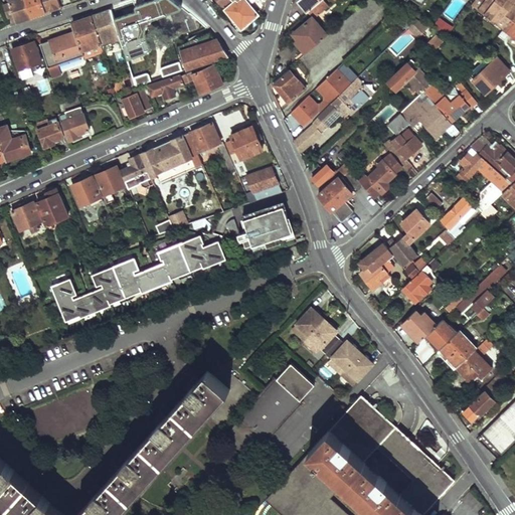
[(8,0),(10,3),(16,21),(31,16),(24,0),(8,0)]
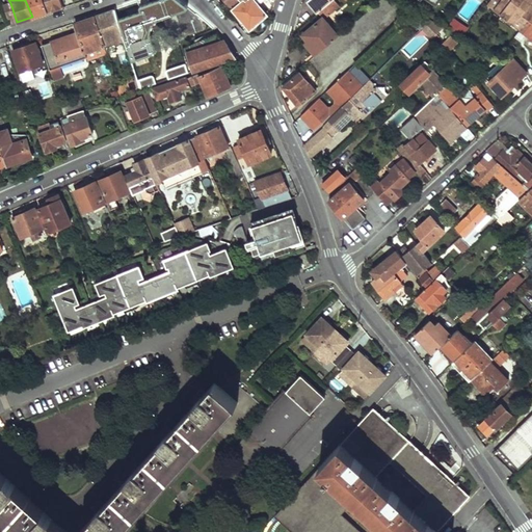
[(47,11),(42,0),(25,0),(32,17),(47,11)]
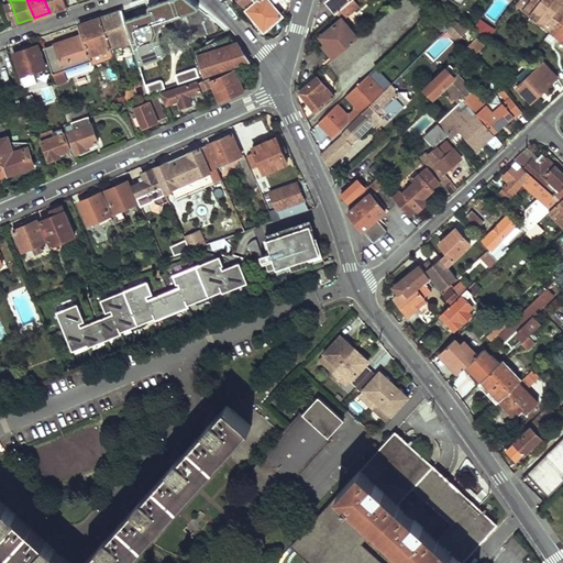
[(66,7),(63,0),(44,0),(50,12),(66,7)]
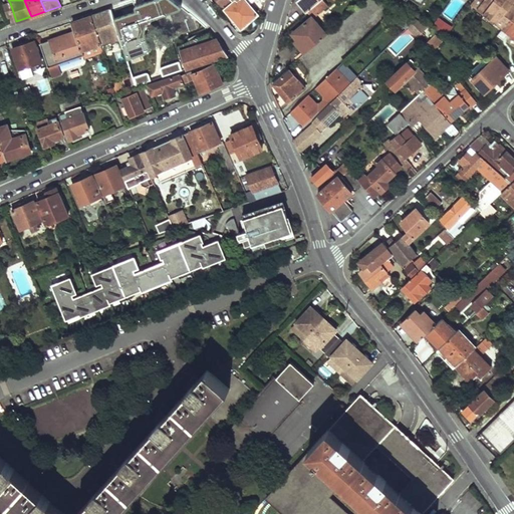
[(233,0),(217,0),(223,8),(224,7),(233,0)]
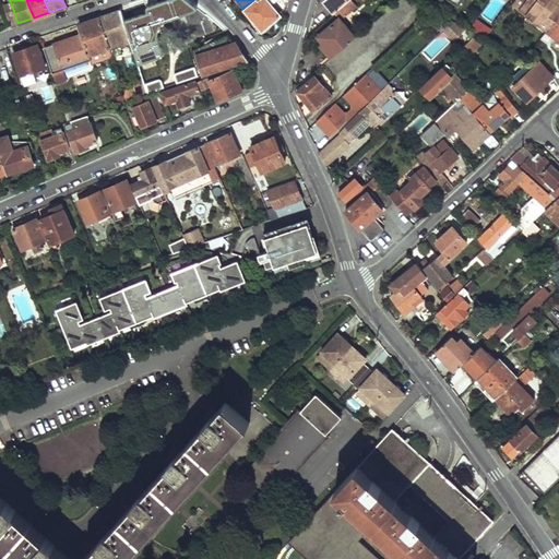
[(272,0),(253,0),(244,8),(246,12),(260,30),(281,14),(271,2),(272,0)]
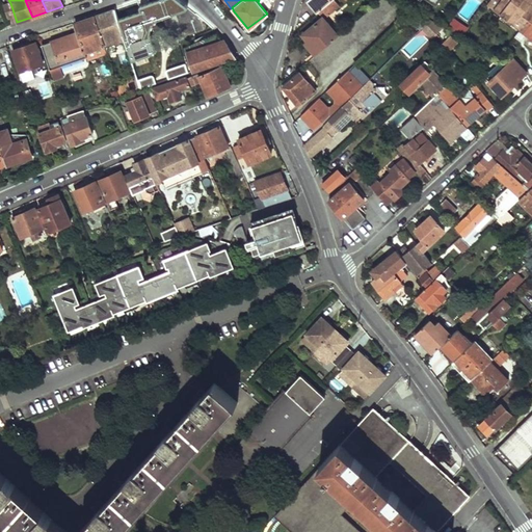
[(308,0),(318,11),(320,10),(330,0),(308,0)]
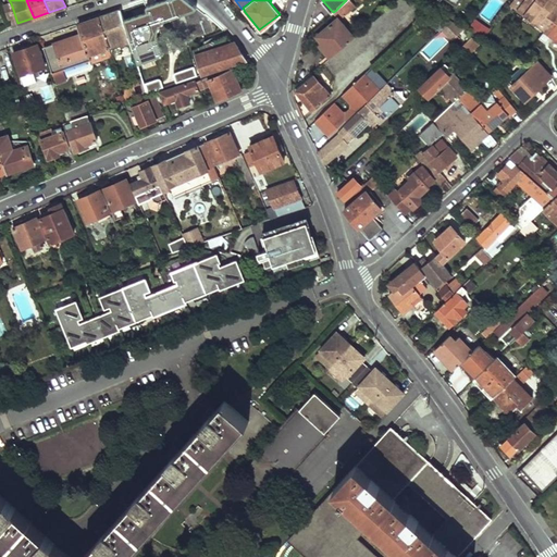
[(416,3),(412,0),(397,0),(354,38),(329,59),(323,64),(334,75),(399,21),(397,20),(416,3)]
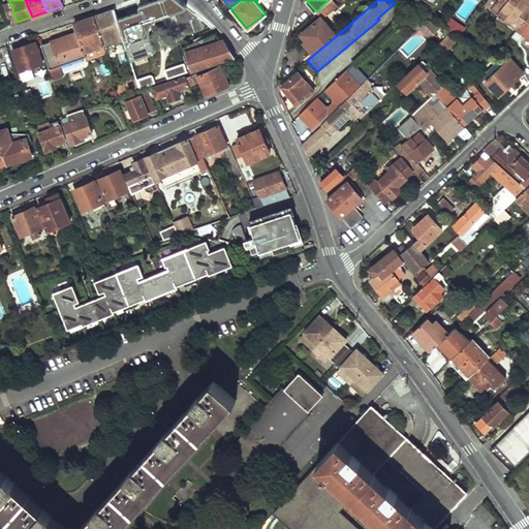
[(329,0),(318,10),(323,17),(336,5),(332,0),(329,0)]
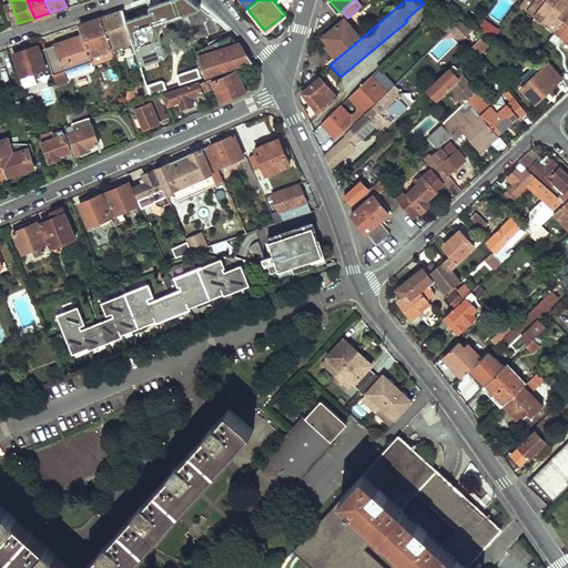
[(567,0),(525,0),(520,7),(555,32),(557,30),(567,16),(567,0)]
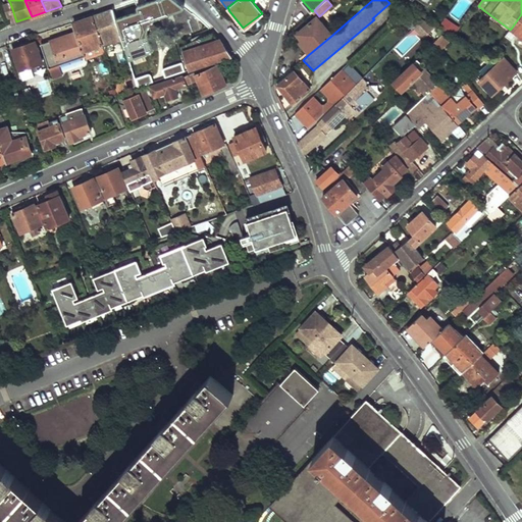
[(2,5),(6,18),(14,15),(10,3),(2,5)]
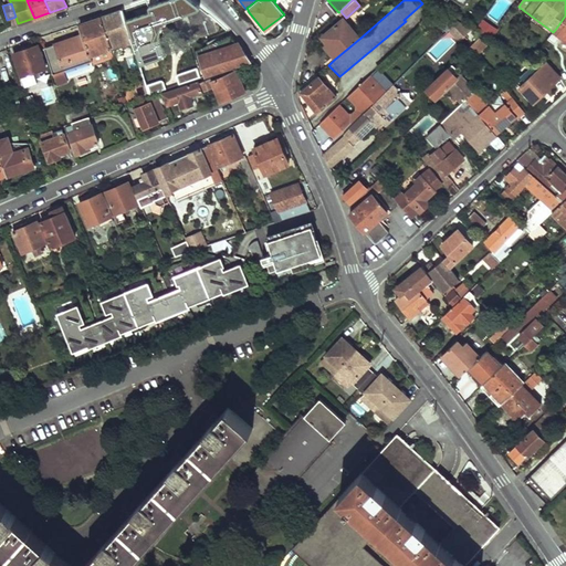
[(238,42),(231,34),(196,48),(202,66),(160,81),(157,70),(154,71),(149,58),(154,56),(160,53),(158,45),(166,42),(163,34),(154,38),(156,45),(147,49),(134,6),(123,9),(133,42),(148,87),(150,94),(250,60),(244,51),(242,48),(240,45),(238,42)]
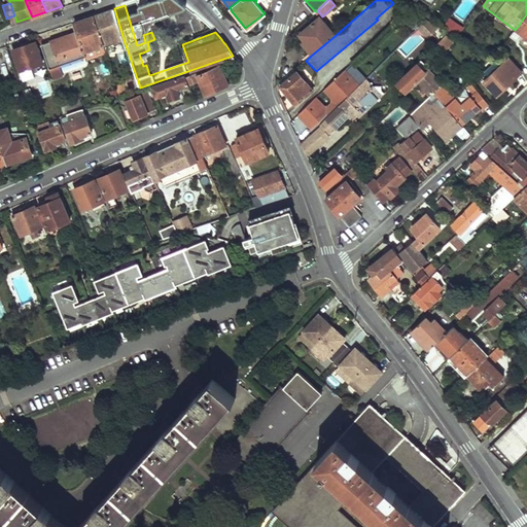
[(124,39),(114,8),(94,15),(101,38),(112,34),(115,42),(124,39)]
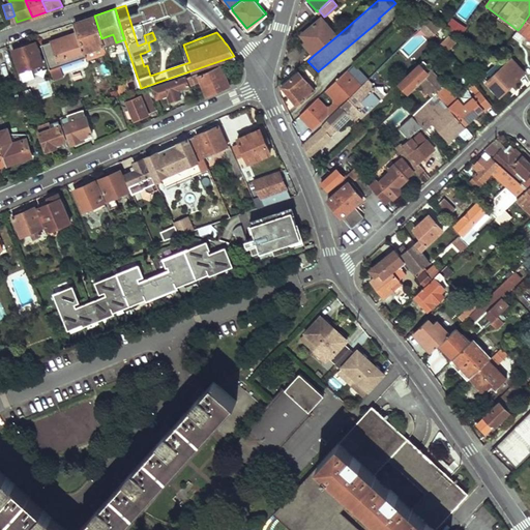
[(529,15),(520,28),(529,36),(529,15)]
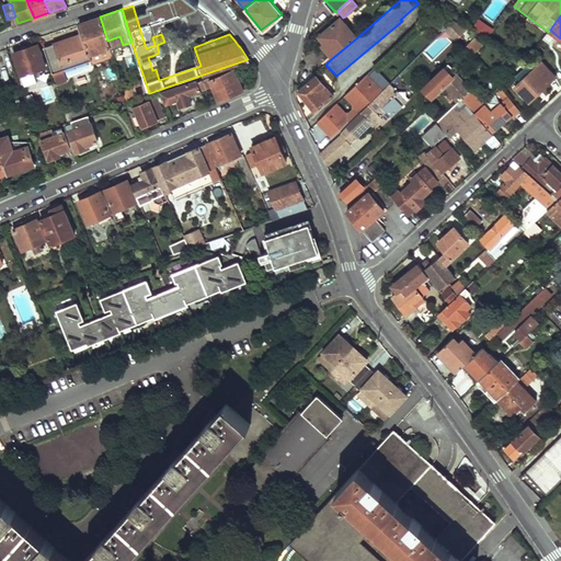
[(107,41),(100,16),(79,23),(82,33),(90,54),(110,46),(107,41)]
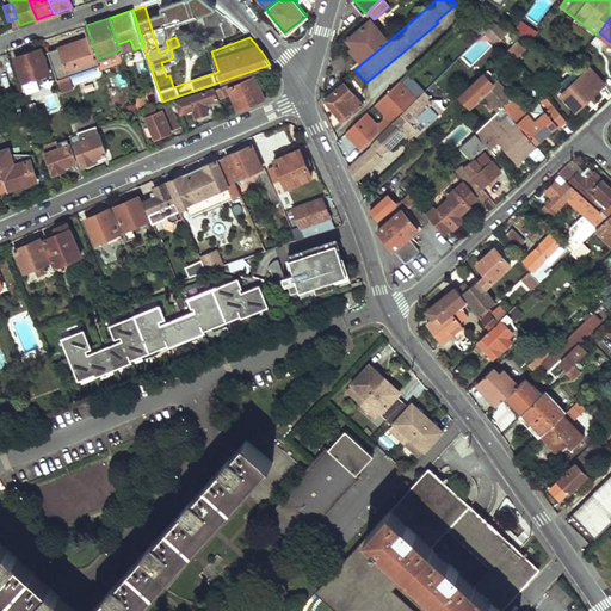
[(370,22),(370,20),(351,37),(347,41),(353,48),(349,51),(360,65),(388,42),(370,22)]
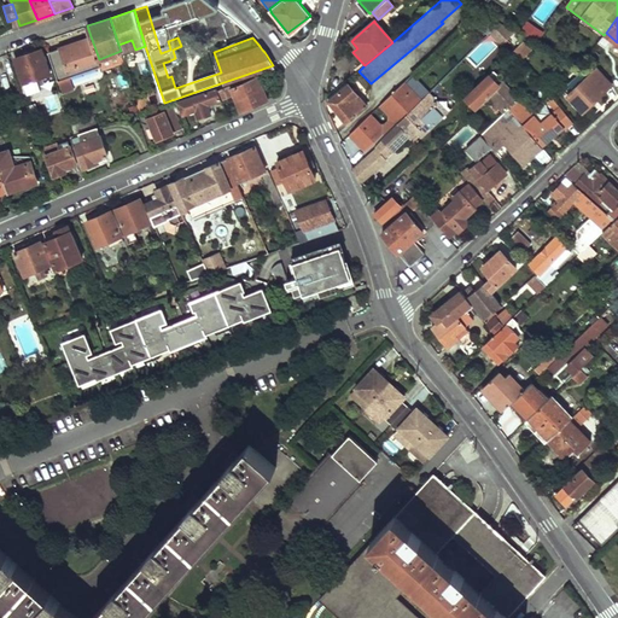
[(547,34),(528,22),(520,33),(525,36),(538,45),(547,34)]
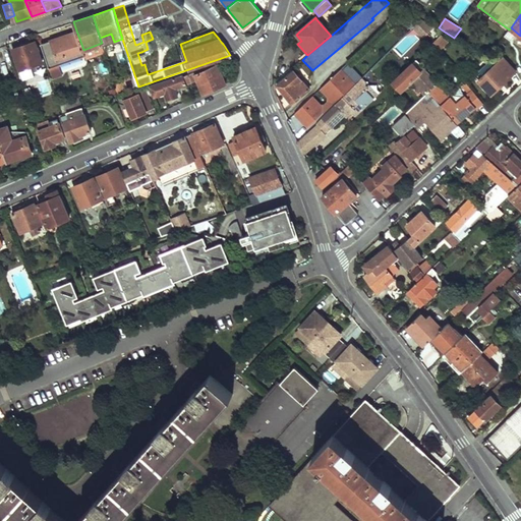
[(185,26),(177,29),(180,38),(199,32),(198,25),(197,21),(184,24),(185,26)]
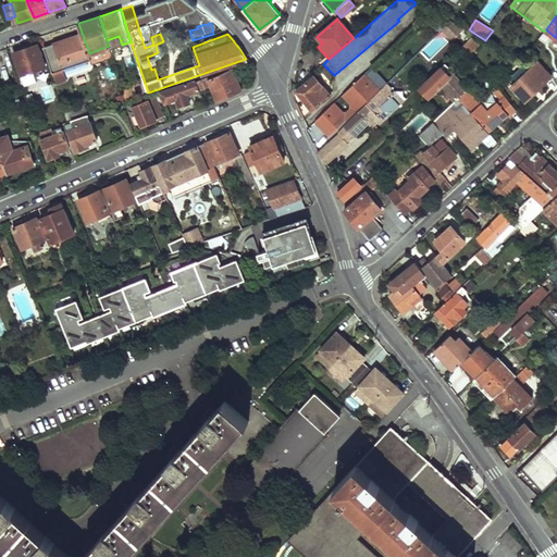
[(461,37),(450,25),(446,29),(457,41),(461,37)]
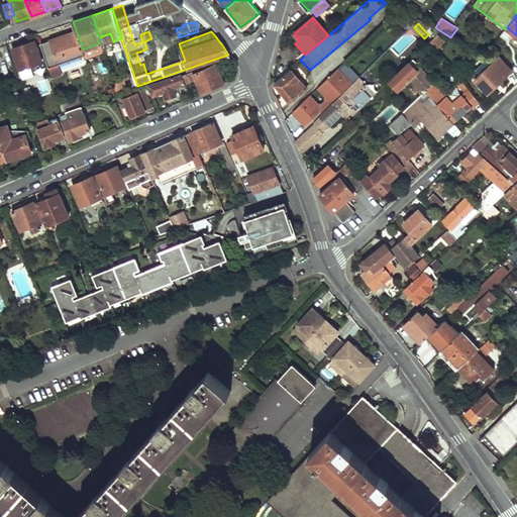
[(83,49),(76,30),(40,42),(46,60),(53,58),(55,62),(67,58),(68,61),(78,57),(79,60),(85,58),(83,49)]
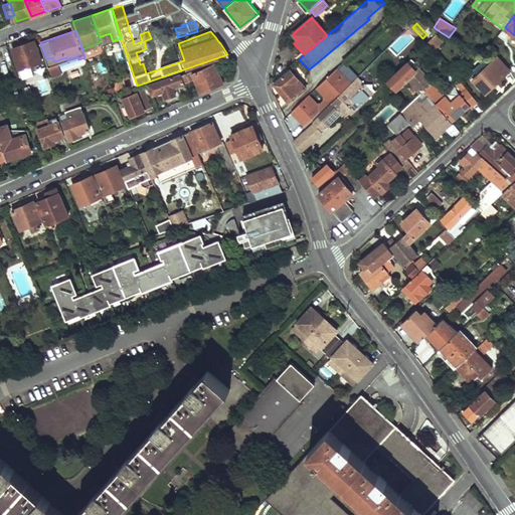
[(396,56),(414,39),(406,30),(388,48),(396,56)]
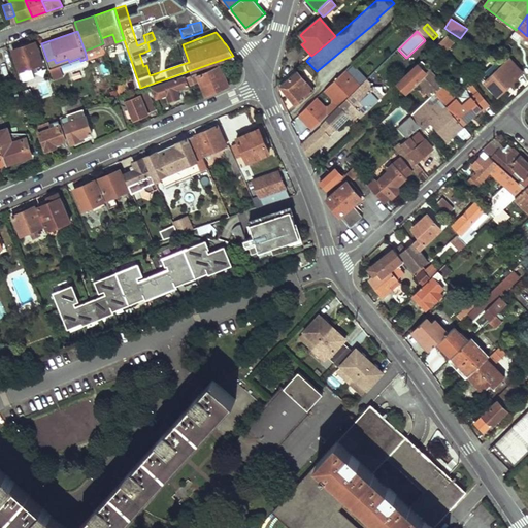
[(454,41),(448,35),(434,48),(441,56),(446,52),(444,50),(454,41)]
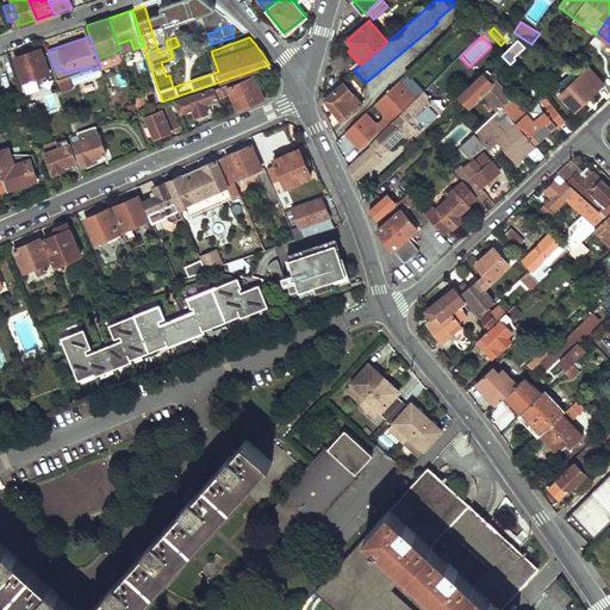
[(49,72),(41,48),(14,57),(23,80),(27,93),(39,88),(36,76),(49,72)]
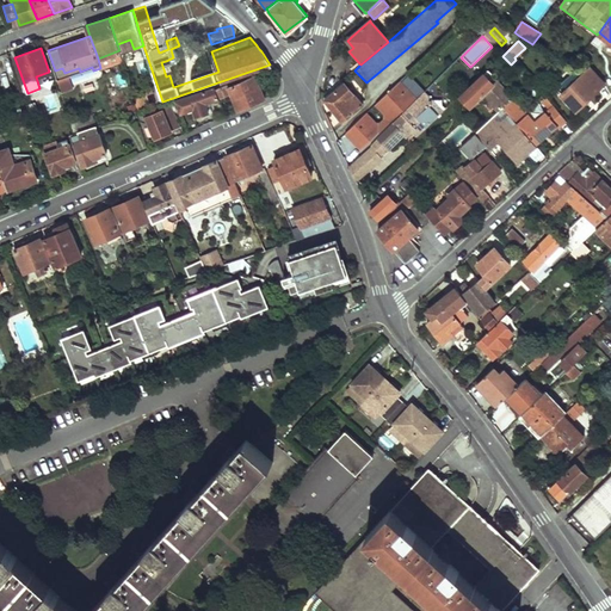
[(170,75),(171,74),(166,61),(161,62),(166,76),(170,75)]
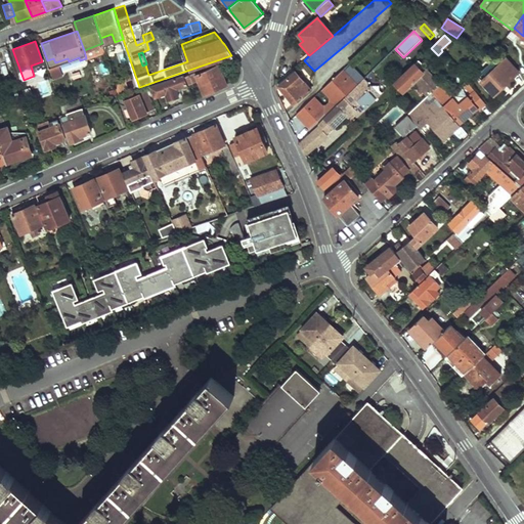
[(435,60),(427,52),(420,59),(425,64),(421,68),(416,62),(395,82),(403,90),(411,83),(416,86),(418,83),(428,94),(440,82),(427,68),(435,60)]
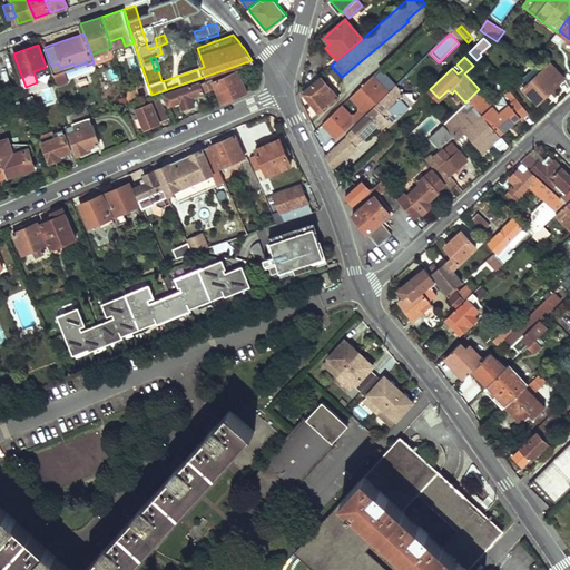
[(462,70),(457,65),(452,68),(458,74),(462,70)]
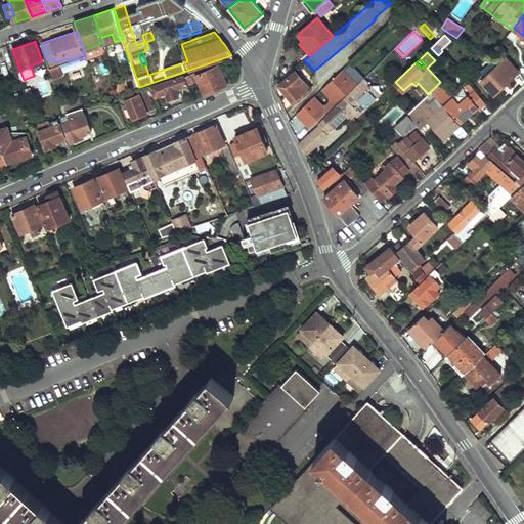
[(519,72),(509,60),(501,67),(499,64),(482,81),(495,94),(519,72)]
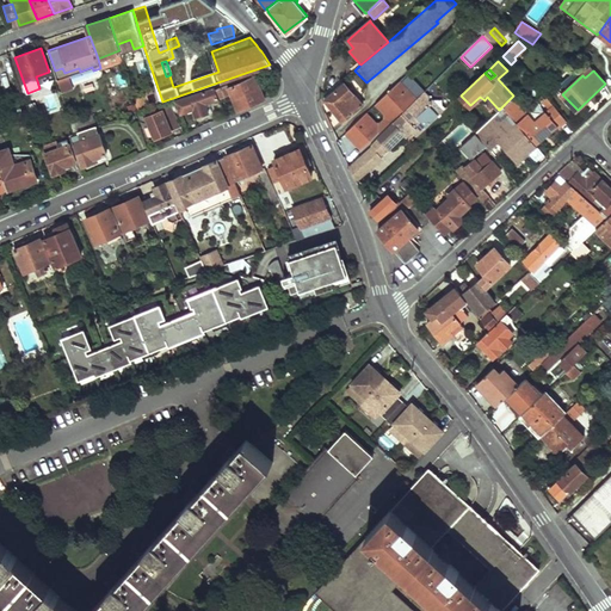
[(59,90),(72,88),(71,75),(57,76),(59,90)]
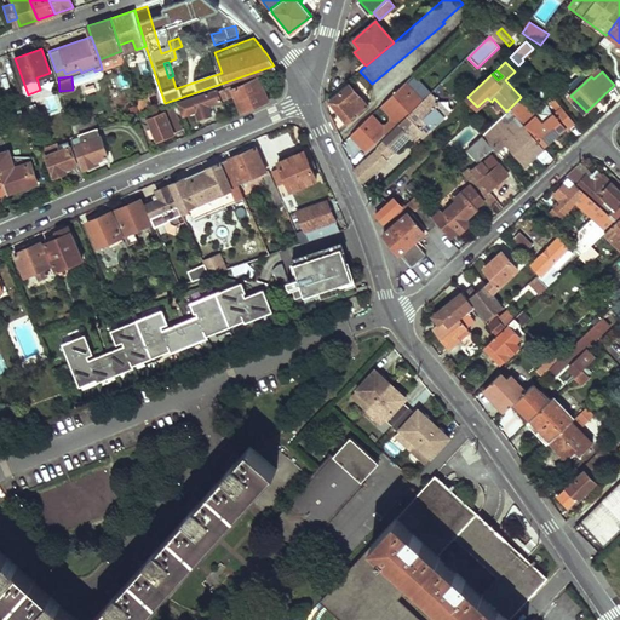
[(269,99),(258,78),(231,89),(230,86),(222,89),(224,96),(235,92),(244,110),(269,99)]
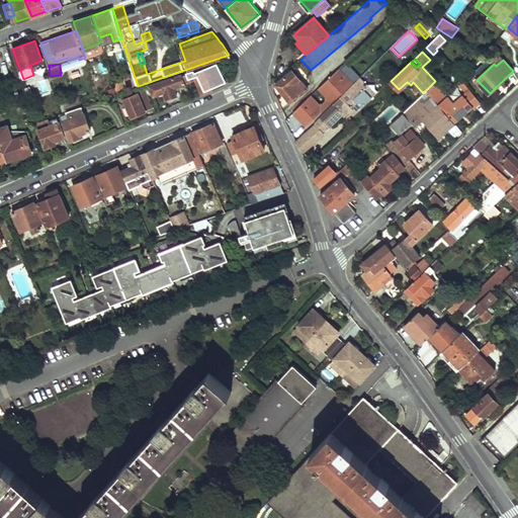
[(355,84),(340,68),(319,88),(328,97),(329,101),(324,105),(320,105),(311,95),(294,111),(308,124),(321,111),(324,113),(355,84)]
